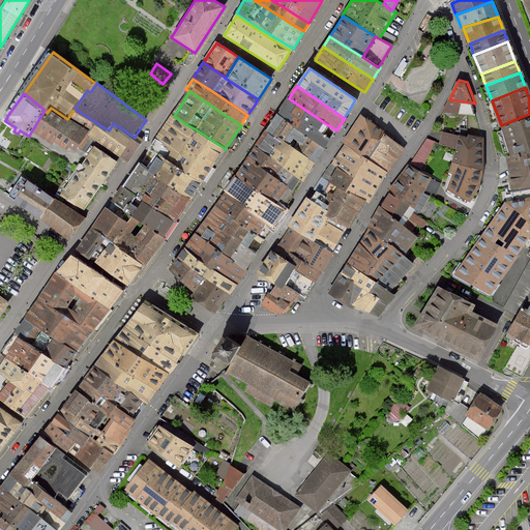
[(329,141),(330,140),(323,135),(328,125),(289,98),(283,107),(276,115),(308,137),(324,148),(329,141)]
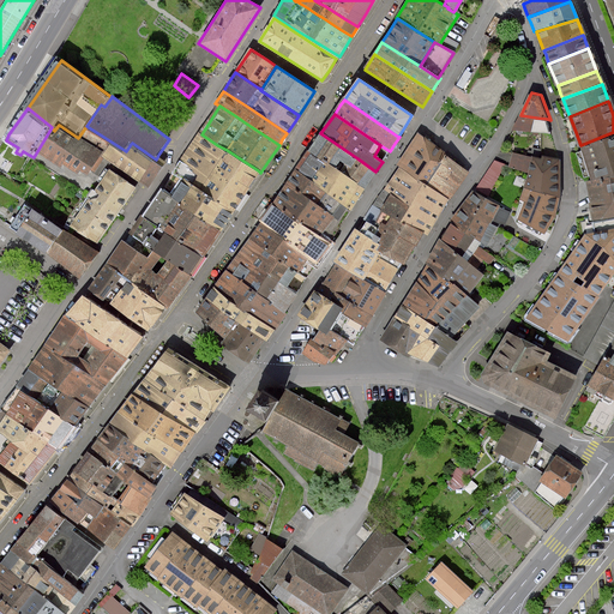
[(536,118),(521,115),(513,130),(533,132),(536,118)]
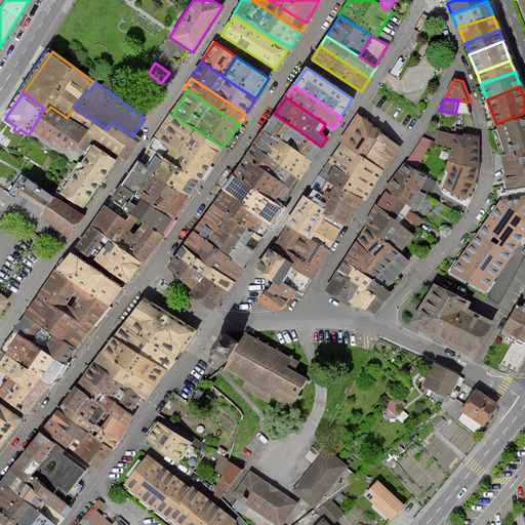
[(458,101),(455,113),(472,115),(468,102),(458,101)]
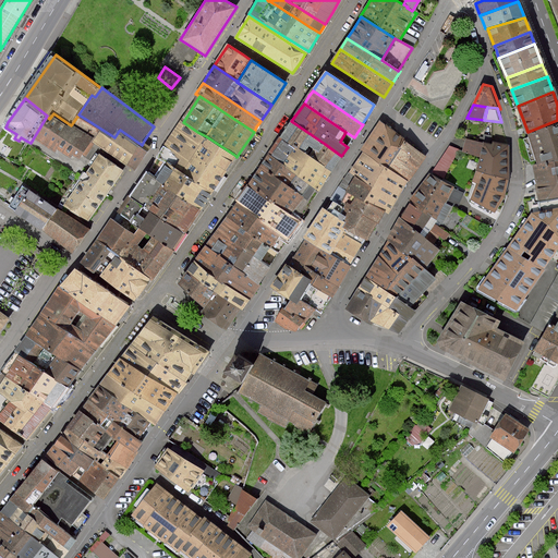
[(53,113),(49,119),(37,138),(58,152),(60,149),(73,158),(75,155),(83,159),(85,155),(87,157),(96,143),(94,142),(102,130),(79,114),(71,125),(53,113)]
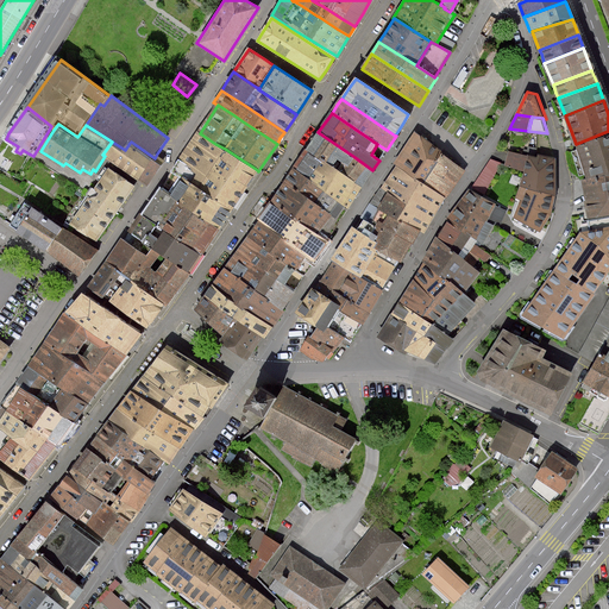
[(608,131),(576,144),(576,145),(583,162),(589,180),(608,175),(608,131)]
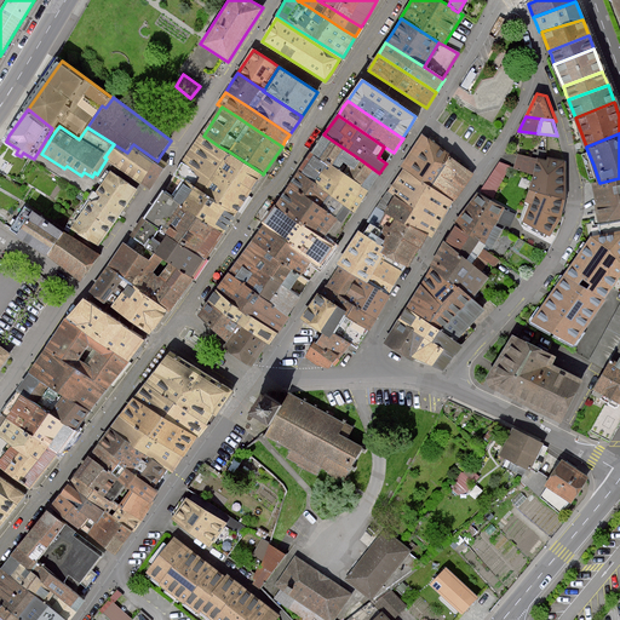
[(323,135),(317,144),(311,151),(343,173),(368,190),(372,184),(379,173),(361,160),(323,135)]
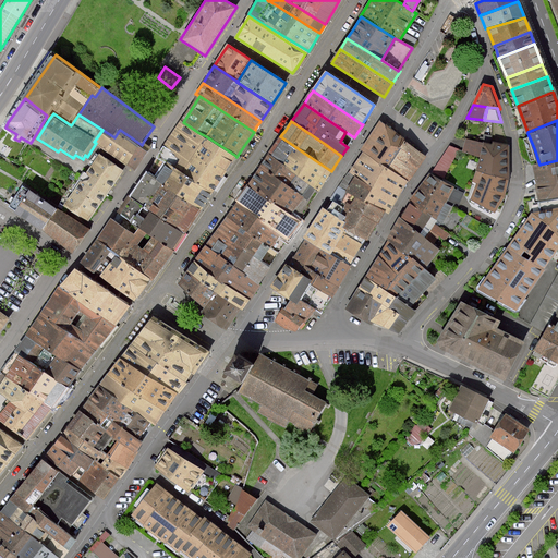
[(159,158),(165,162),(174,169),(182,173),(210,192),(221,174),(234,155),(206,136),(197,132),(183,122),(170,141),(166,147),(161,154),(159,158)]
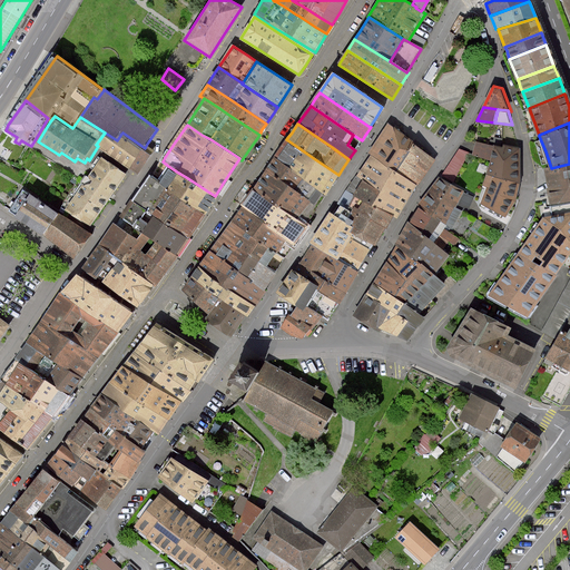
[(375,144),(370,154),(370,155),(396,170),(412,146),(414,141),(387,125),(375,144)]
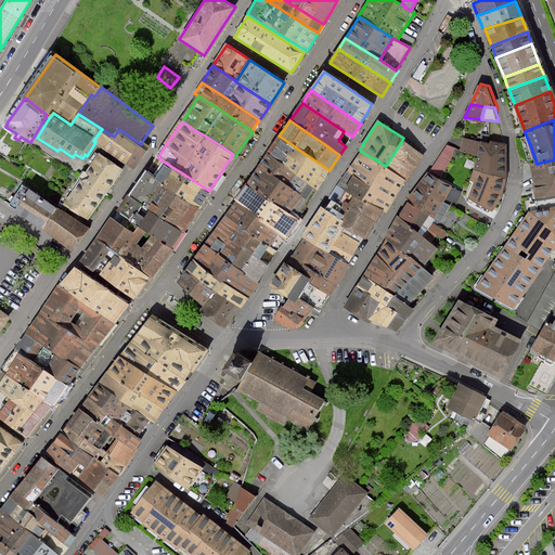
[(95,142),(127,164),(141,144),(119,129),(118,130),(114,137),(102,129),(93,141),(95,142)]
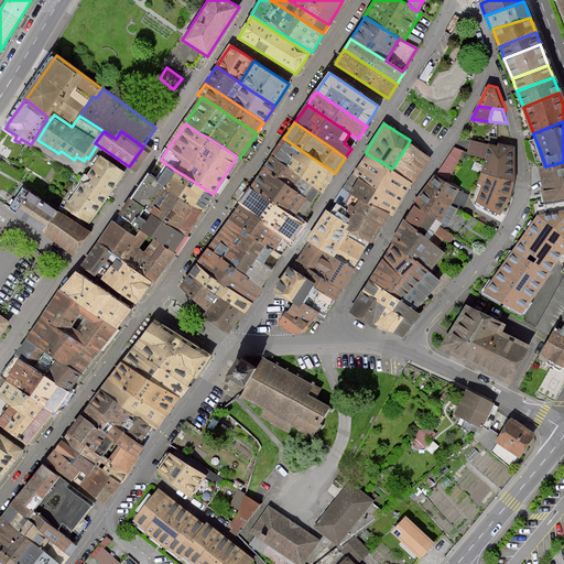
[(335,173),(312,158),(283,138),(277,148),(271,156),(300,176),(313,185),(322,192),(327,184),(335,173)]
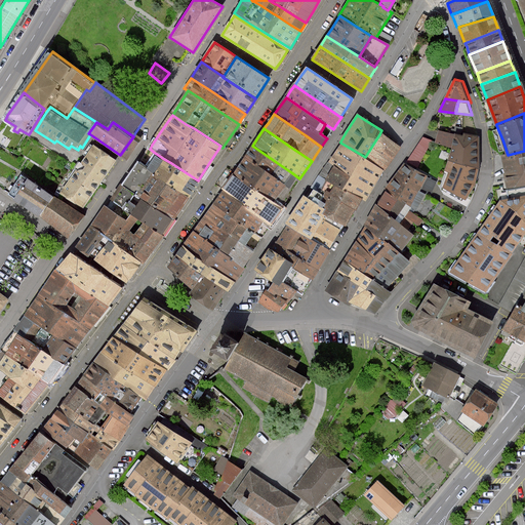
[(456,133),(439,130),(436,142),(436,143),(452,148),(456,133)]
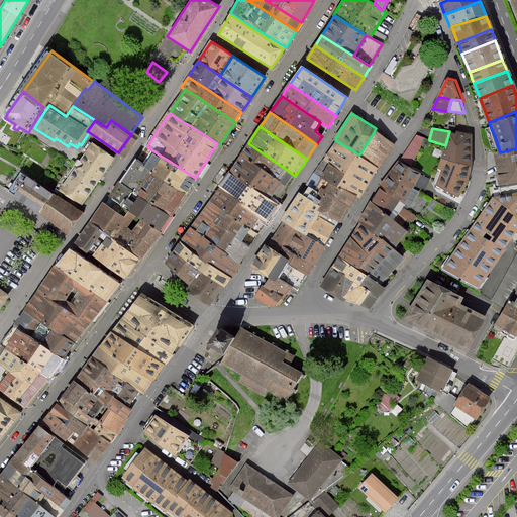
[(460,162),(473,166),(474,162),(473,134),(449,129),(449,131),(445,145),(442,158),(460,162)]
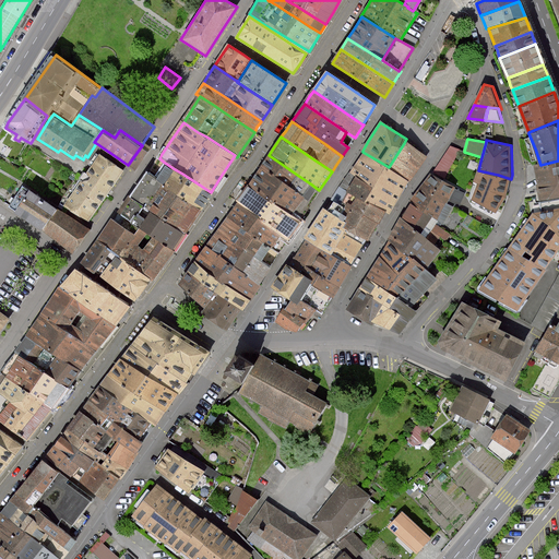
[(153,147),(144,141),(142,145),(128,165),(137,171),(153,147)]
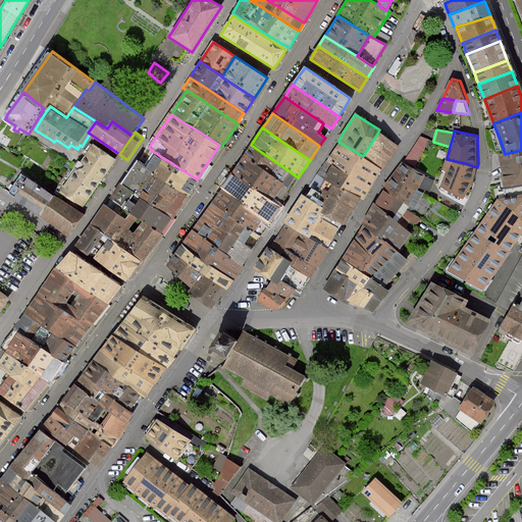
[(392,153),(397,145),(377,134),(363,156),(382,168),(392,153)]
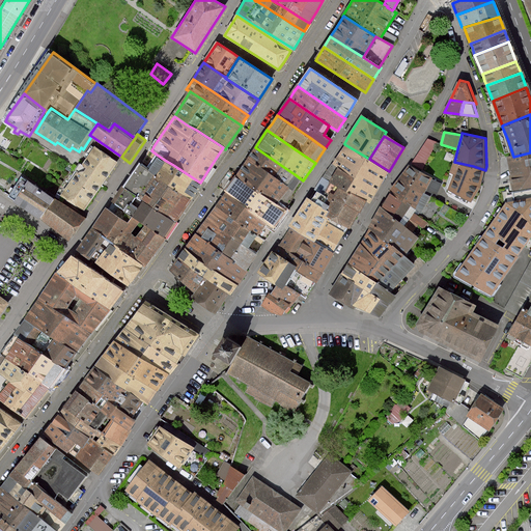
[(438,142),(428,139),(410,164),(422,170),(438,142)]
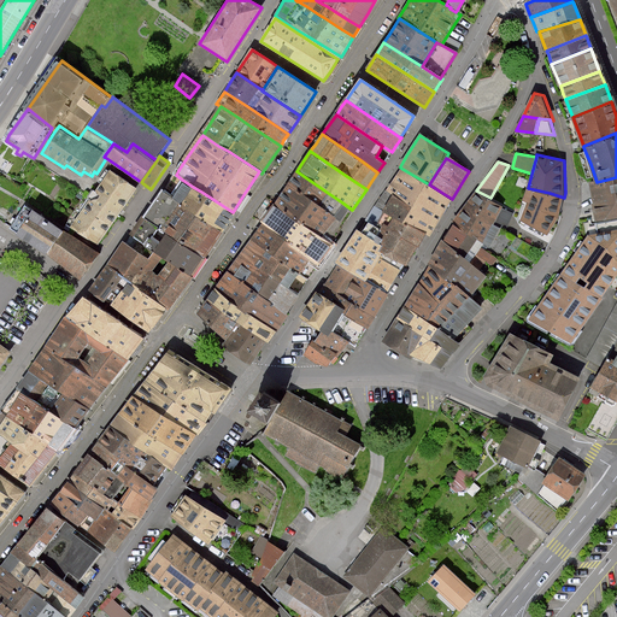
[(393,195),(412,206),(403,222),(423,234),(428,238),(440,218),(452,199),(429,184),(400,168),(393,181),(386,191),(393,195)]
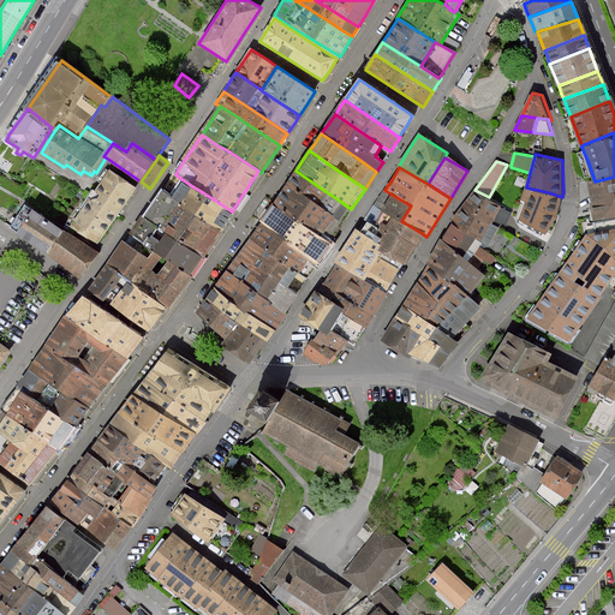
[(138,187),(111,168),(71,226),(100,244),(138,187)]
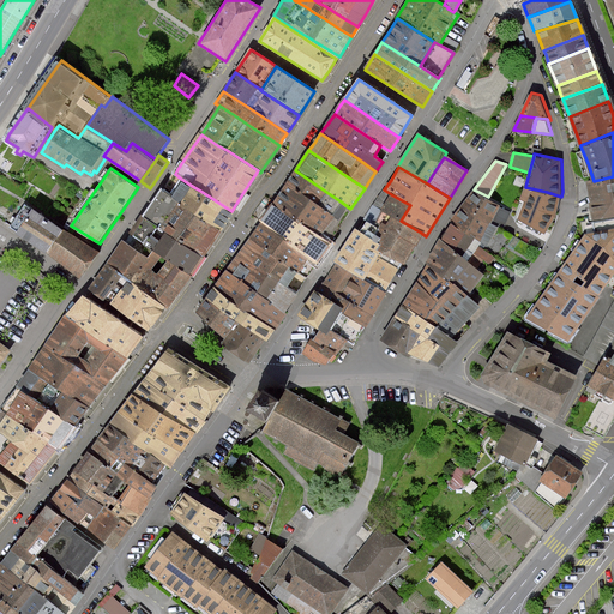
[(341,202),(326,192),(295,170),(286,184),(317,205),(331,215),(341,202)]
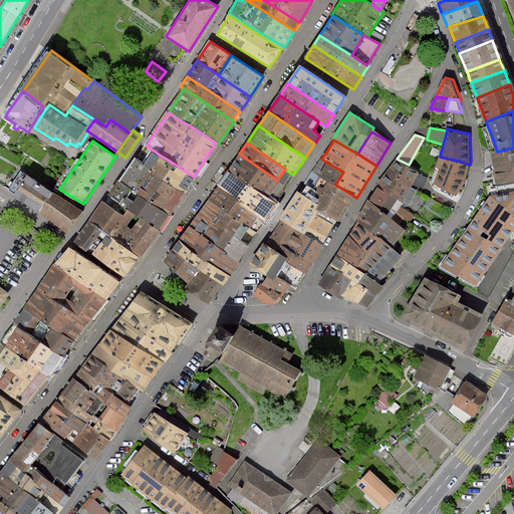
[(161,156),(152,150),(147,146),(140,157),(145,160),(143,164),(150,168),(152,170),(184,191),(188,185),(194,177),(168,160),(161,156)]
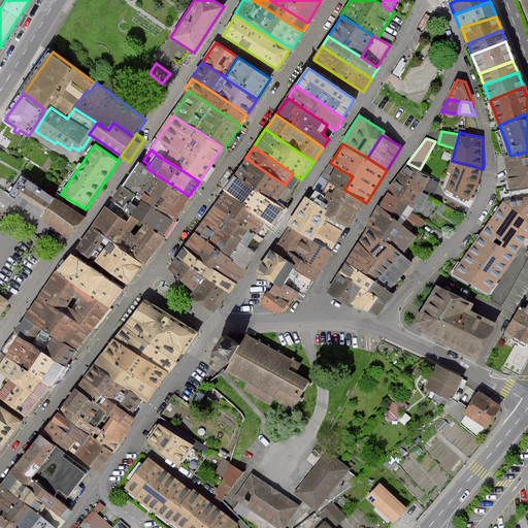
[(527,152),(510,156),(507,156),(509,182),(510,191),(527,187),(527,186),(527,152)]
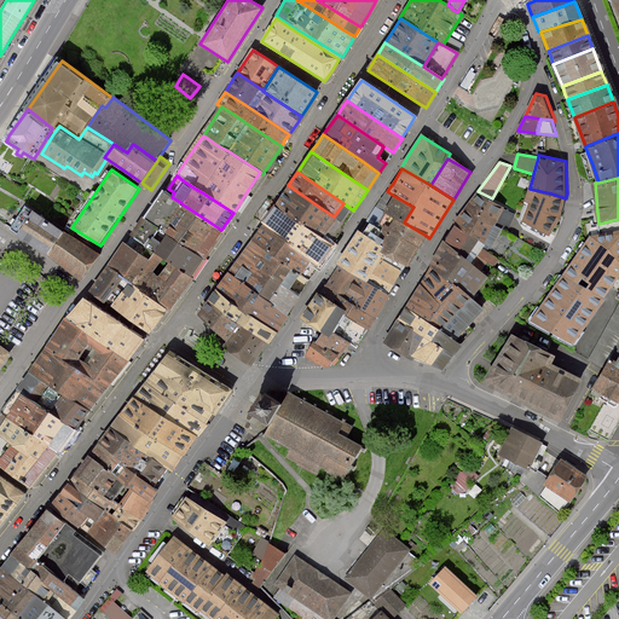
[(285,189),(275,206),(320,237),(334,217),(319,207),(288,185),(285,189)]
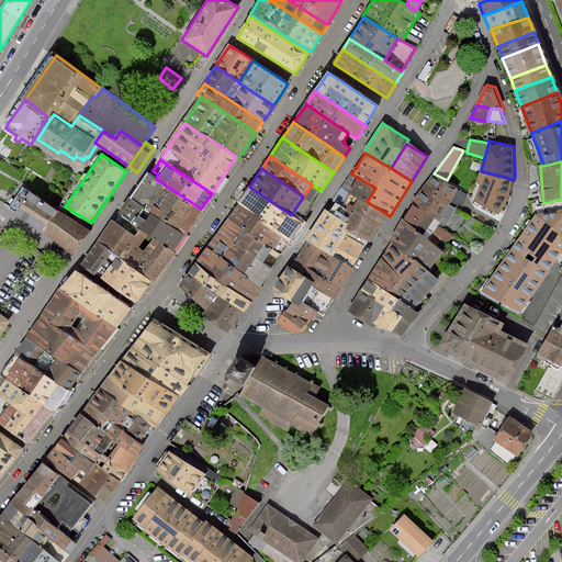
[(482,183),(474,201),(489,206),(499,214),(510,198),(514,180),(501,176),(481,171),(476,182),(482,183)]
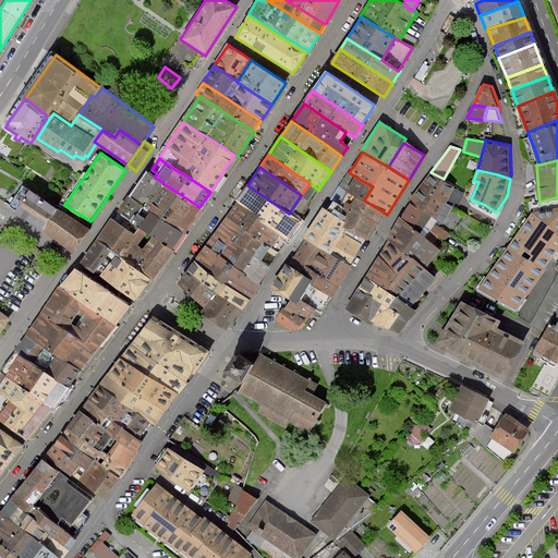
[(165,184),(162,182),(155,178),(147,172),(131,197),(143,205),(146,207),(150,210),(183,232),(190,222),(199,207),(165,184)]
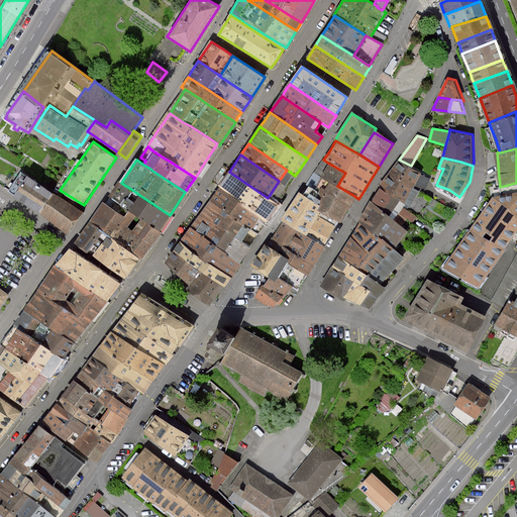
[(321,177),(329,164),(323,160),(316,173),(321,177)]
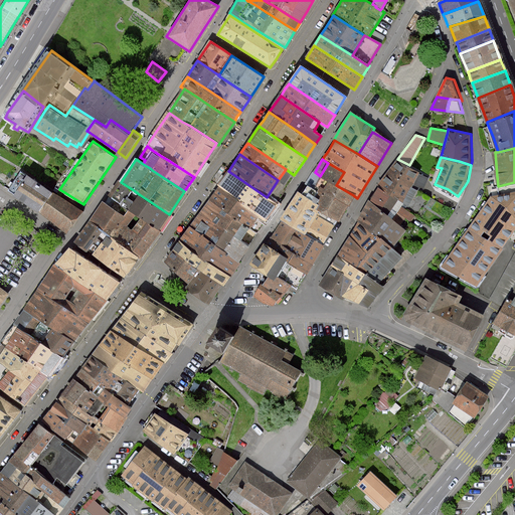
[(380,183),(379,186),(404,203),(402,206),(406,209),(407,205),(410,207),(418,190),(422,192),(430,179),(420,174),(421,171),(409,165),(397,159),(387,173),(380,183)]
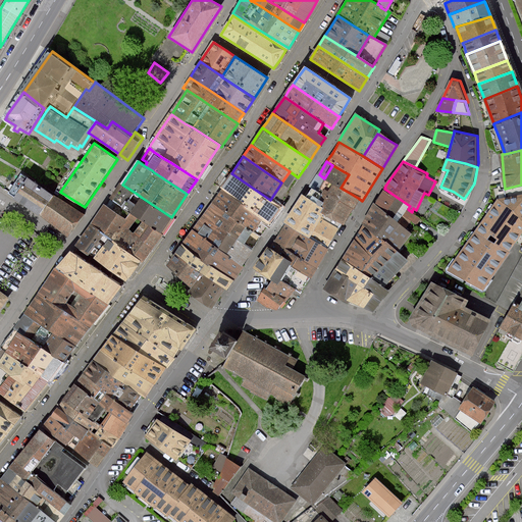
[(327,191),(324,189),(323,191),(321,194),(320,196),(325,199),(323,202),(320,207),(323,208),(321,212),(323,214),(342,225),(344,222),(353,207),(358,198),(341,188),(349,174),(332,165),(324,178),(325,178),(332,183),(327,191)]
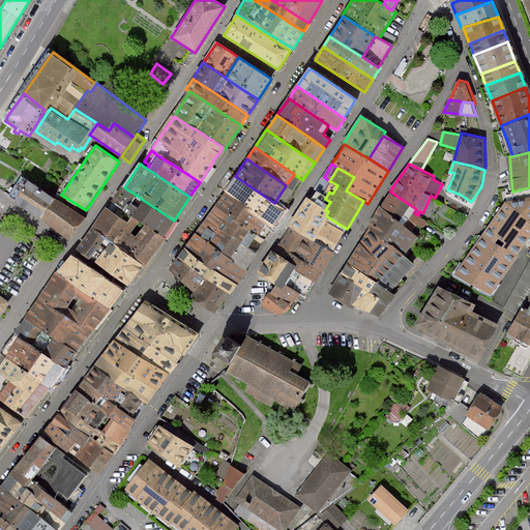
[(17,201),(31,180),(23,176),(10,196),(17,201)]
